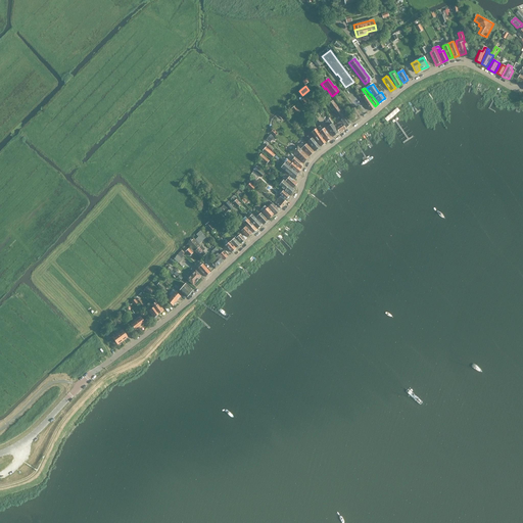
[(370,101),(366,95),(364,96),(362,98),(370,109),(371,110),(375,108),(370,101)]
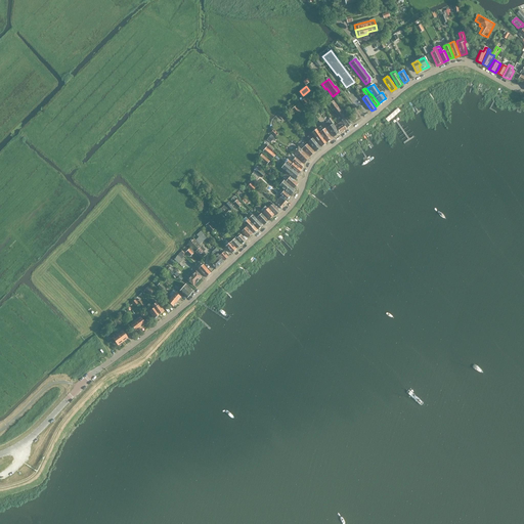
[(340,108),(336,104),(334,100),(330,104),(335,112),(340,108)]
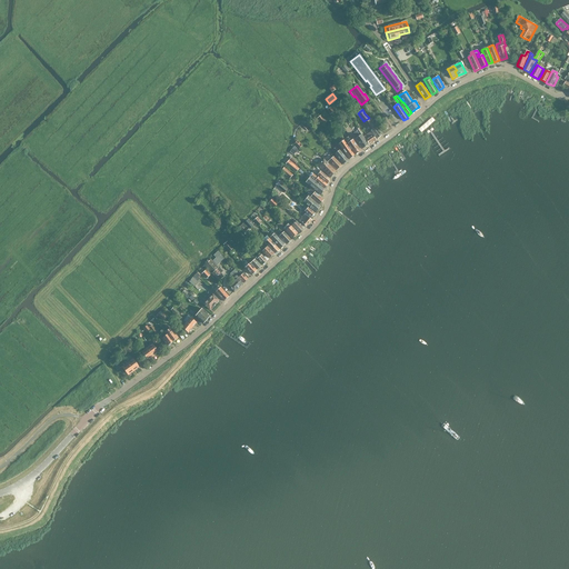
[(375,127),(372,122),(369,118),(363,121),(370,130),(375,127)]
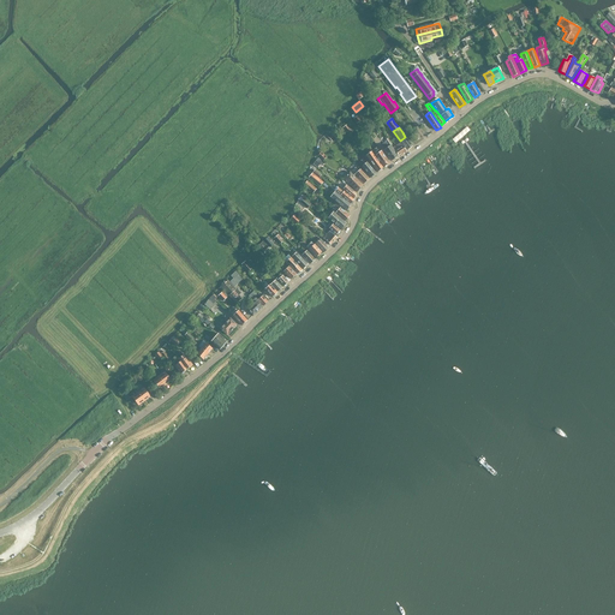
[(413,147),(408,142),(405,137),(400,141),(407,150),(413,147)]
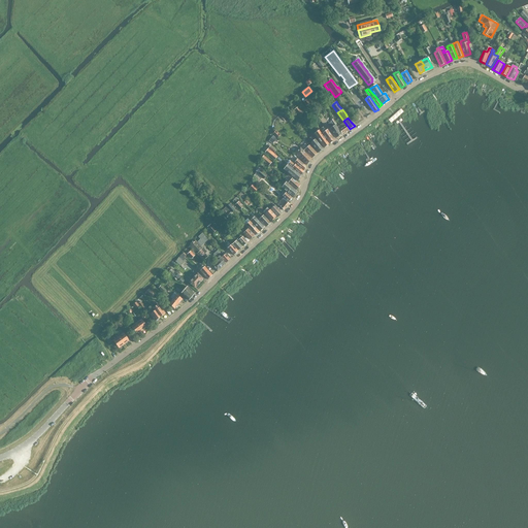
[(327,125),(330,129),(335,125),(332,121),(327,125)]
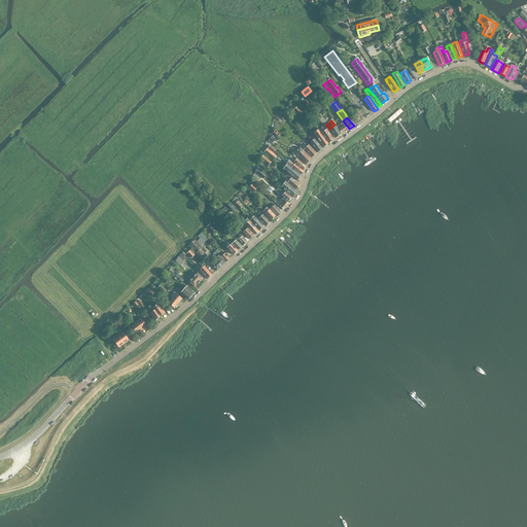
[(348,130),(344,123),(343,124),(343,123),(339,126),(340,126),(338,128),(342,134),(348,130)]
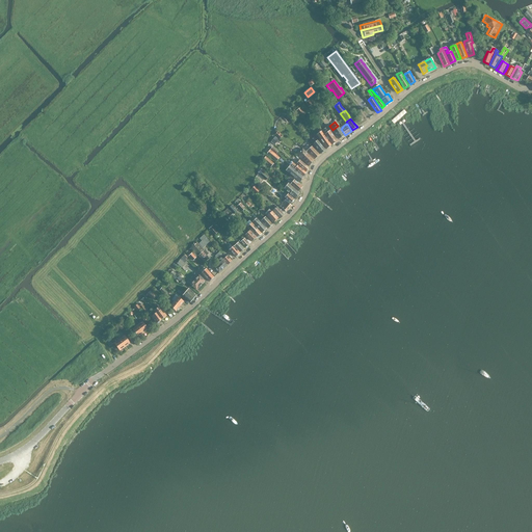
[(344,135),(338,126),(333,130),(339,139),(344,135)]
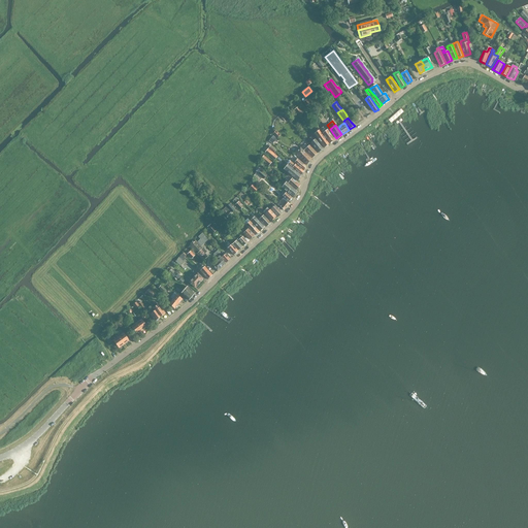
[(329,144),(322,134),(320,131),(319,130),(315,134),(321,143),(324,147),(329,144)]
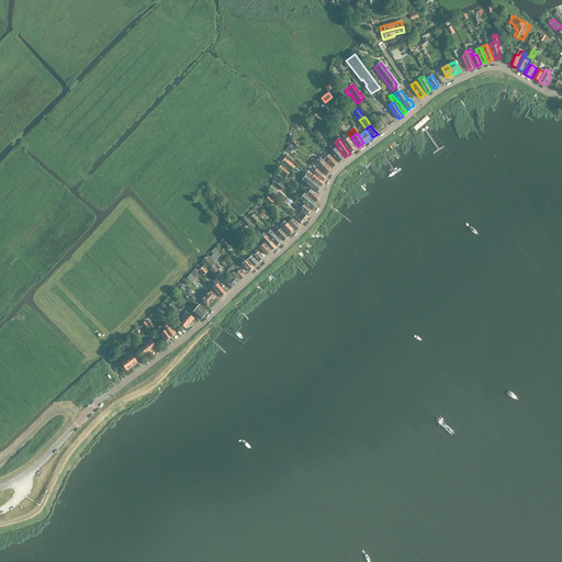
[(356,148),(348,138),(343,143),(350,154),(356,149),(356,148)]
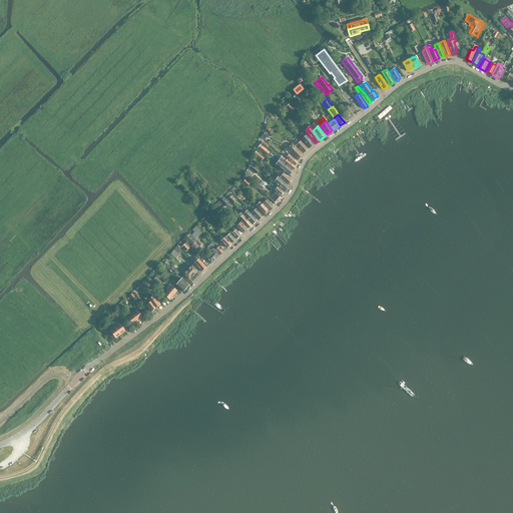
[(311,141),(306,135),(302,138),(310,147),(310,148),(314,145),(311,141)]
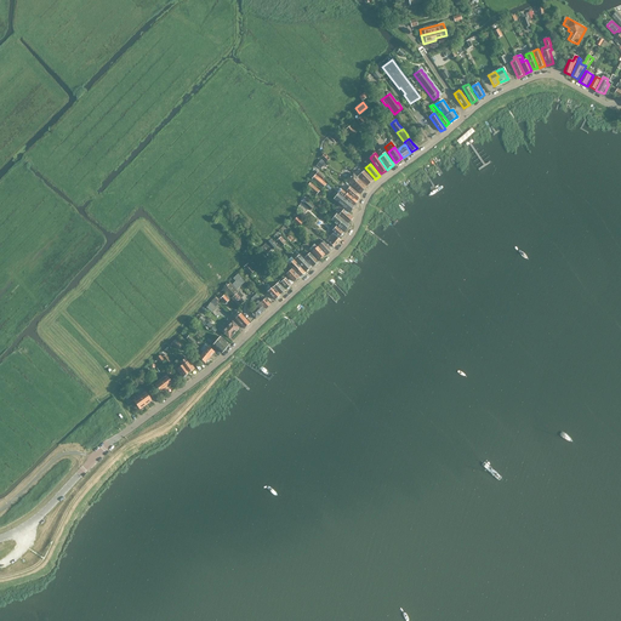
[(374,181),(364,171),(357,177),(366,186),(366,187),(371,182),(374,181)]
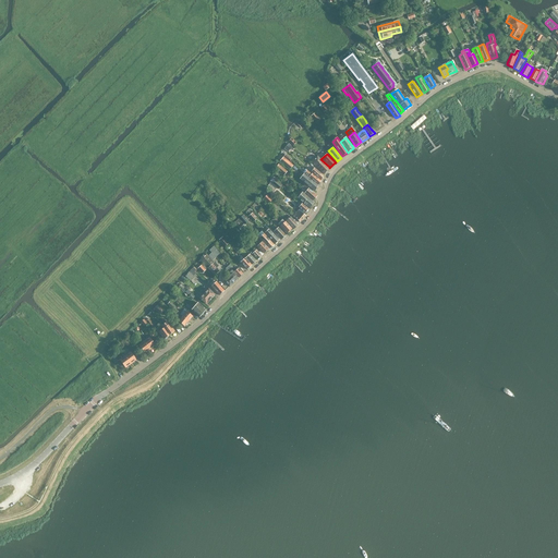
[(329,168),(317,156),(312,161),(318,168),(325,174),(325,173),(329,168)]
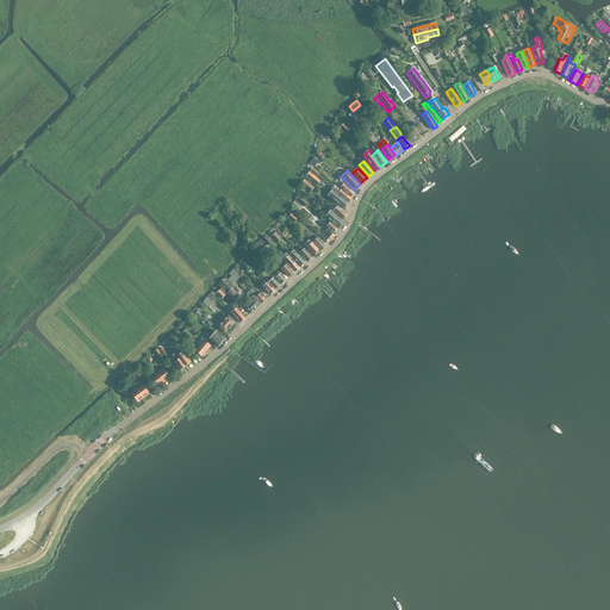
[(321,181),(310,172),(306,176),(317,185),(321,181)]
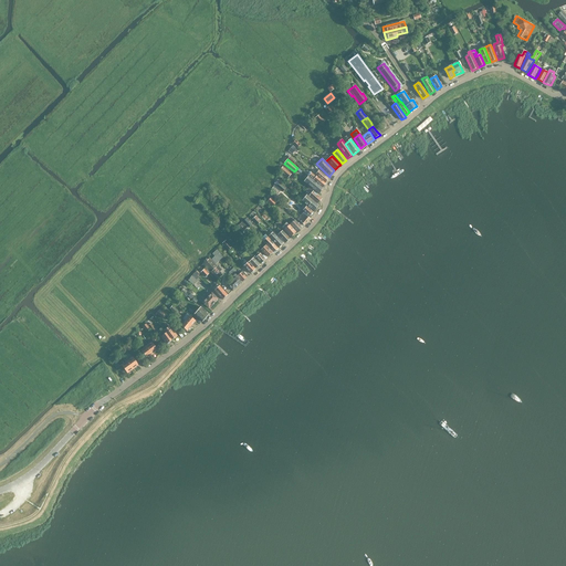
[(292,175),(285,168),(282,173),(289,178),(292,175)]
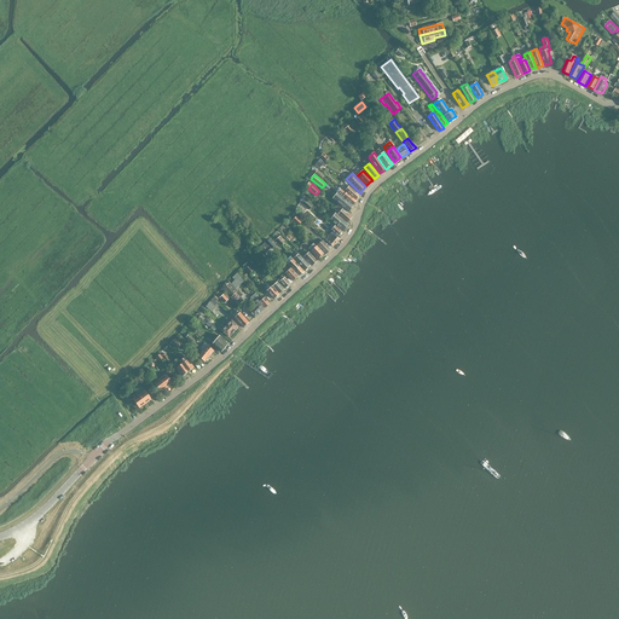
[(351,189),(348,186),(345,190),(356,200),(357,200),(359,195),(351,189)]
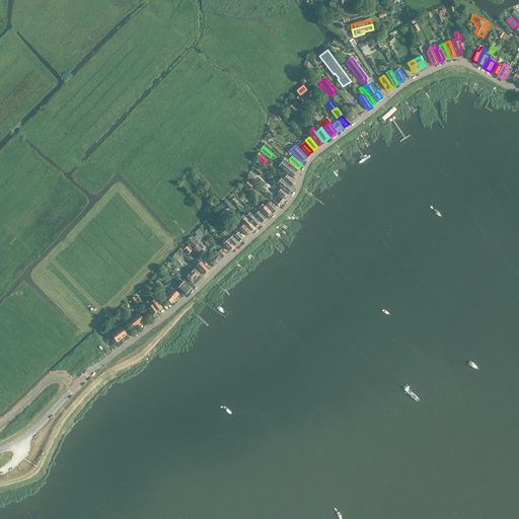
[(298,168),(290,161),(290,162),(285,158),(283,161),(296,172),(298,168)]
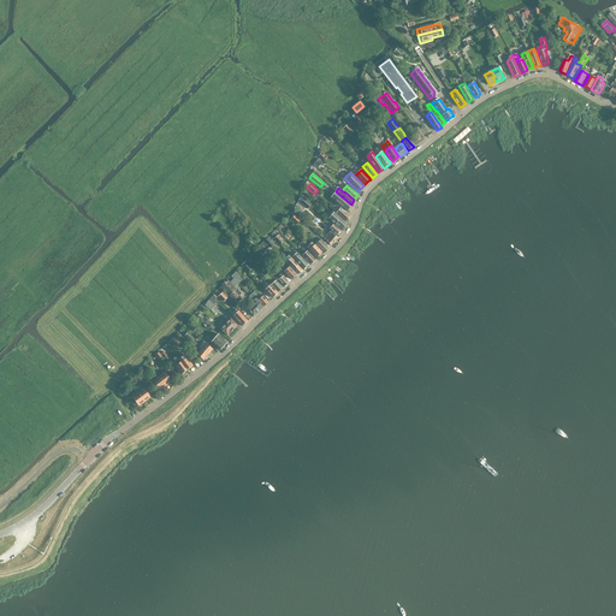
[(348,202),(336,193),(331,197),(342,207),(343,207),(347,203),(348,202)]
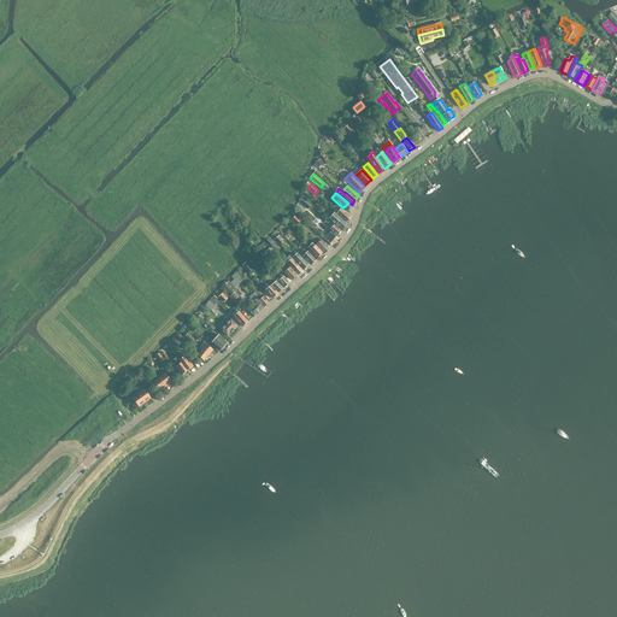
[(346,212),(341,209),(336,205),(333,210),(336,213),(346,222),(351,217),(346,212)]
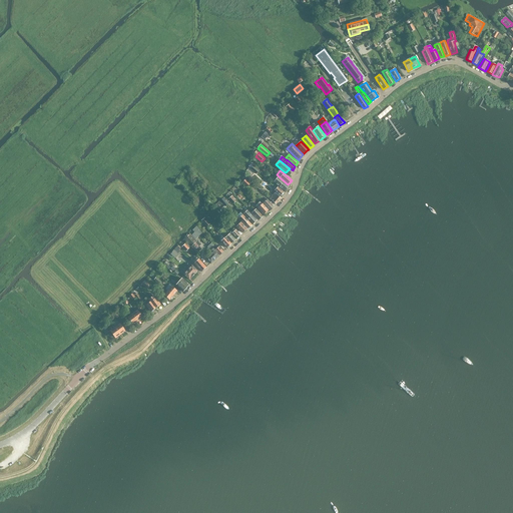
[(288,184),(279,177),(274,182),(285,191),(288,187),(289,186),(288,184)]
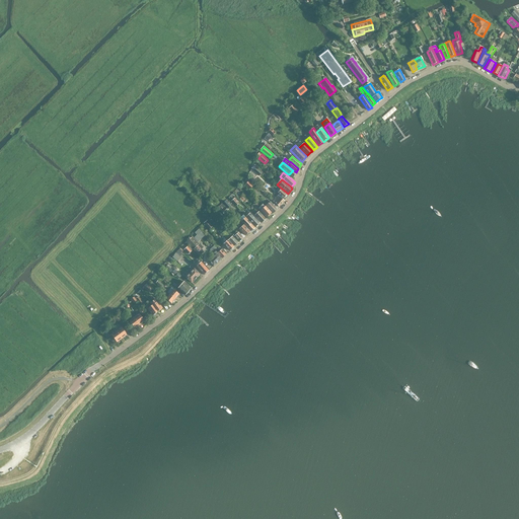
[(285,198),(287,195),(279,188),(276,192),(279,195),(278,196),(273,201),(279,207),(284,201),(283,200),(285,198)]
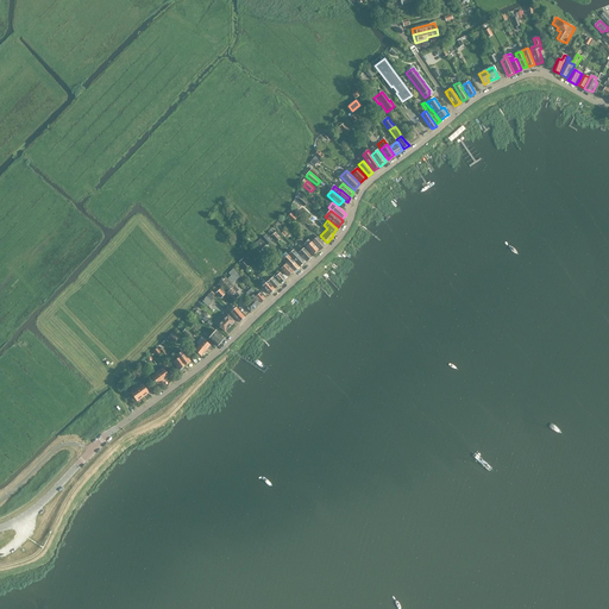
[(268,246),(261,239),(259,240),(256,244),(259,248),(263,252),(268,246)]
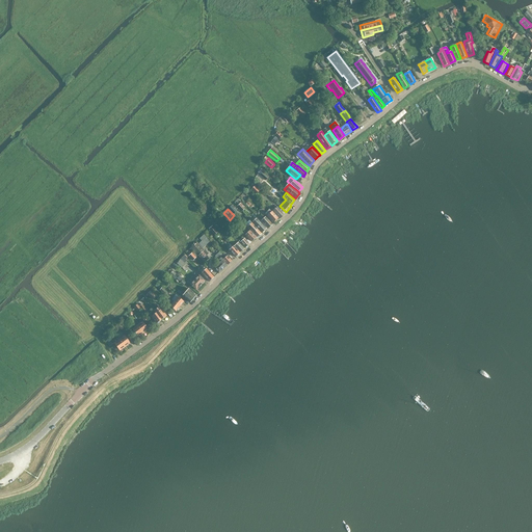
[(278,218),(272,212),(270,210),(266,214),(268,215),(267,216),(273,222),(276,219),(278,218)]
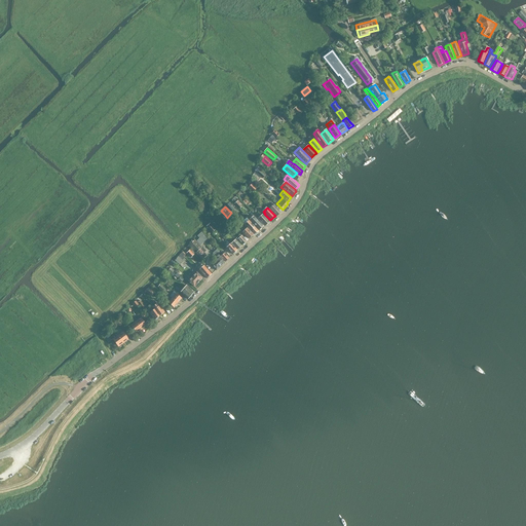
[(263,215),(262,215),(258,218),(266,226),(268,223),(269,222),(263,215)]
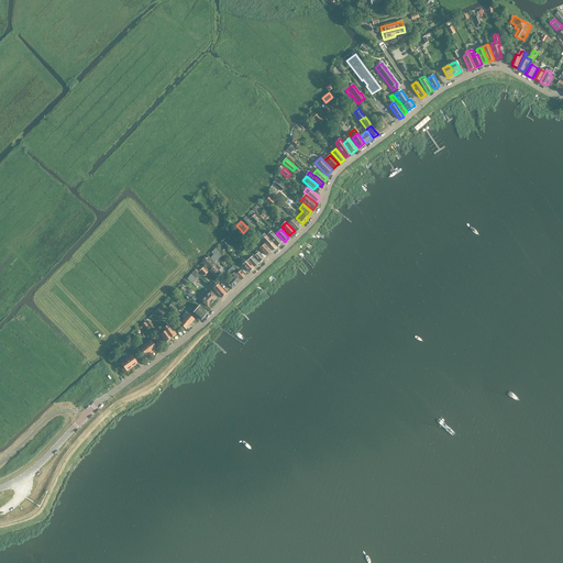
[(276,247),(272,242),(264,233),(260,238),(273,251),(276,247)]
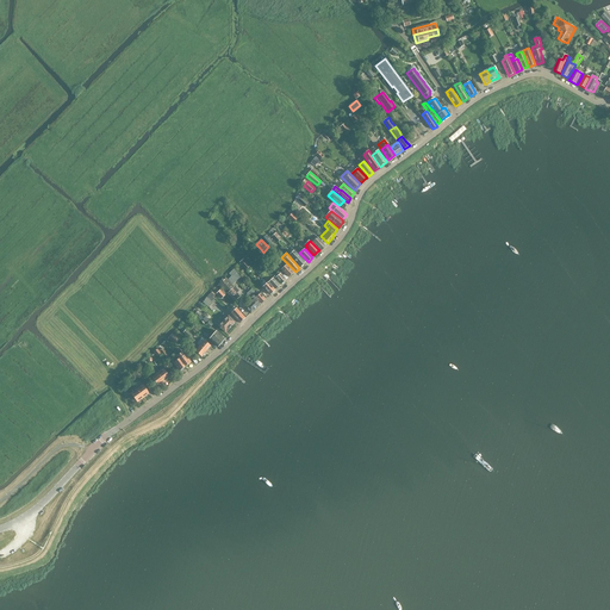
[(298,255),(296,253),(292,256),(300,267),(302,267),(304,263),(305,263),(298,255)]
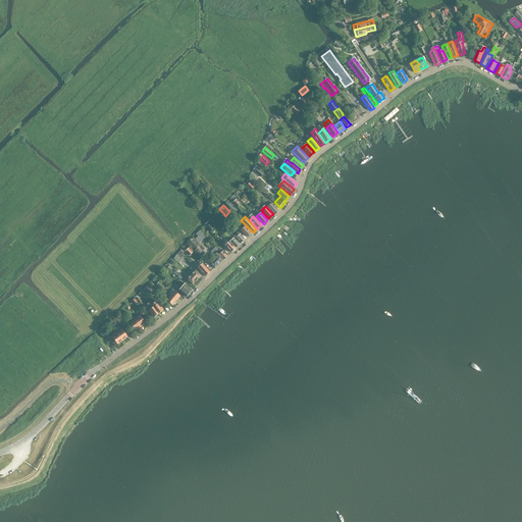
[(252,232),(246,226),(241,230),(247,238),(250,235),(252,232)]
